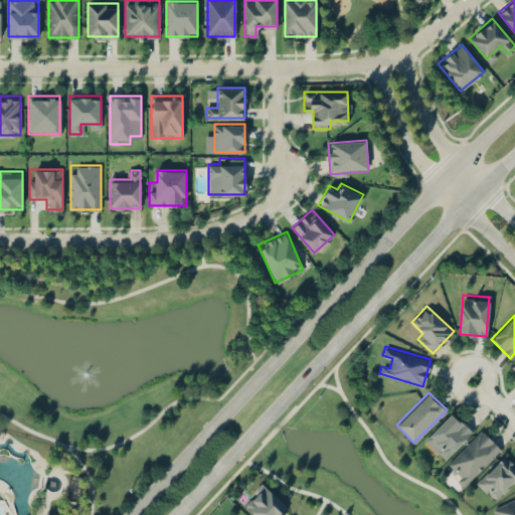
[(444,459),(471,430),(452,411),(424,441),(444,459)]
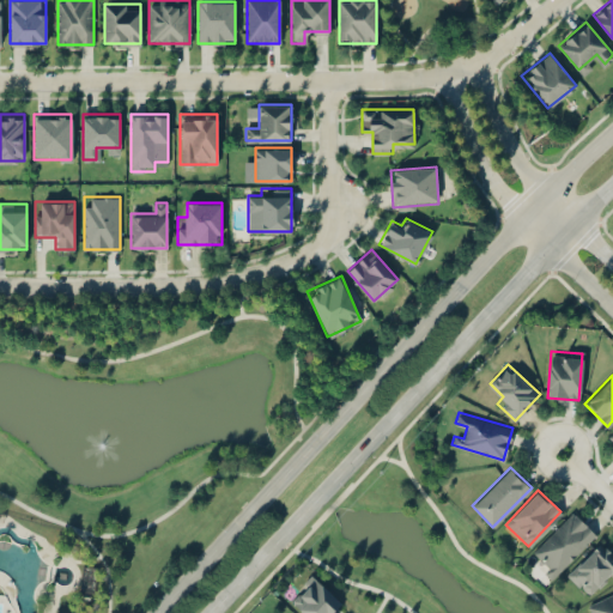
[(544,570),(552,578),(596,533),(572,509),(534,548),(550,564),(544,570)]
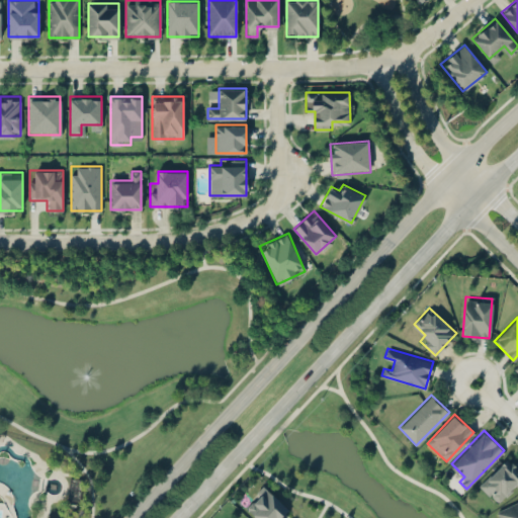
[(499,506),(517,486),(517,465),(508,456),(479,486),(499,506)]
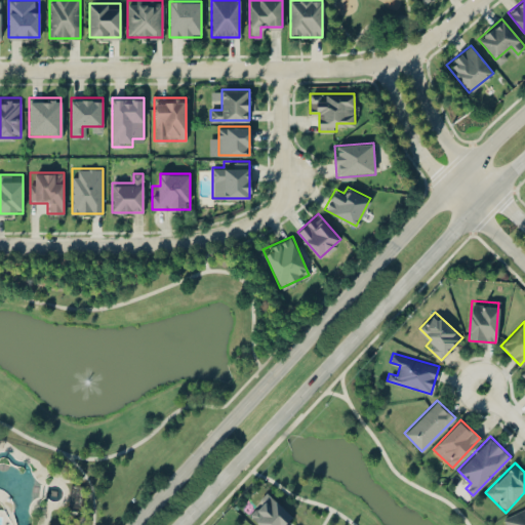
[(289,524),(295,519),(268,492),(247,513),(259,524),(289,524)]
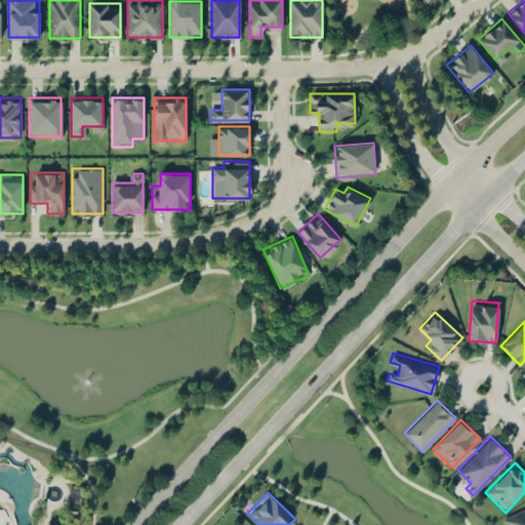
[(524,524),(524,507),(502,517),(506,524),(524,524)]
